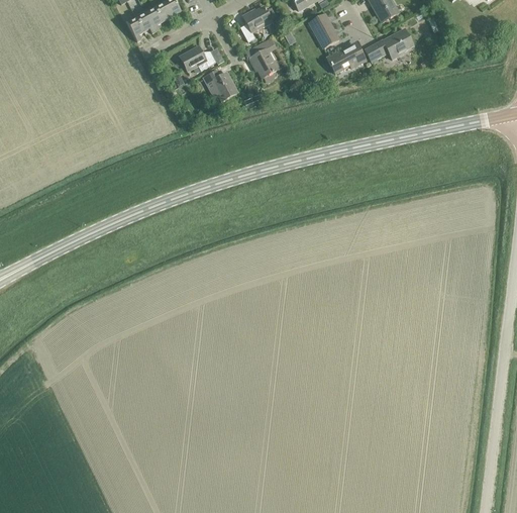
[(164,1),(174,20),(177,18),(175,13),(180,10),(175,0),(166,0),(164,1)]
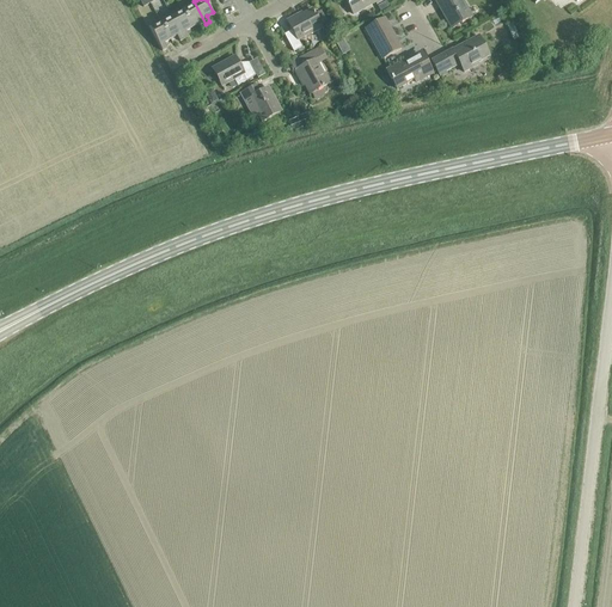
[(347,0),(353,10),(371,0),(347,0)]
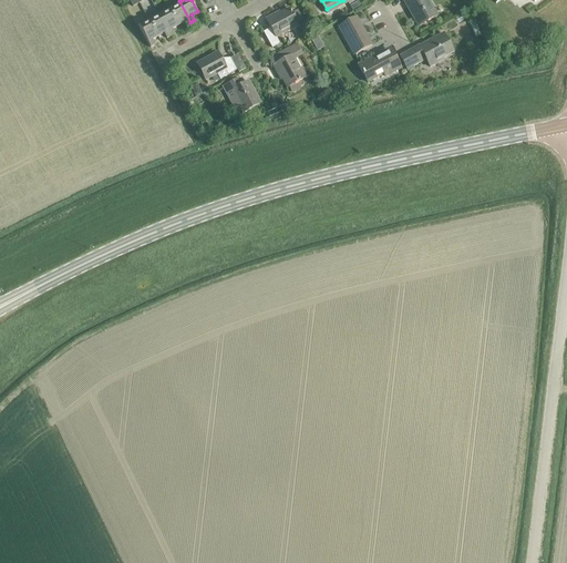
[(404,0),(418,23),(436,12),(429,0),(404,0)]
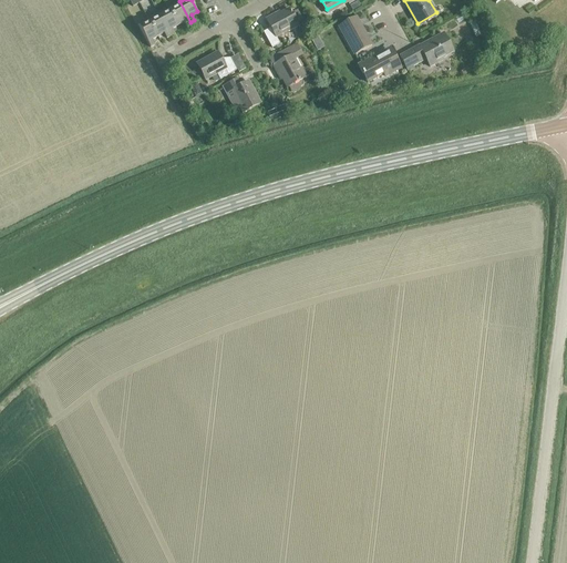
[(186,24),(191,22),(179,1),(168,7),(177,22),(184,19),(186,24)]
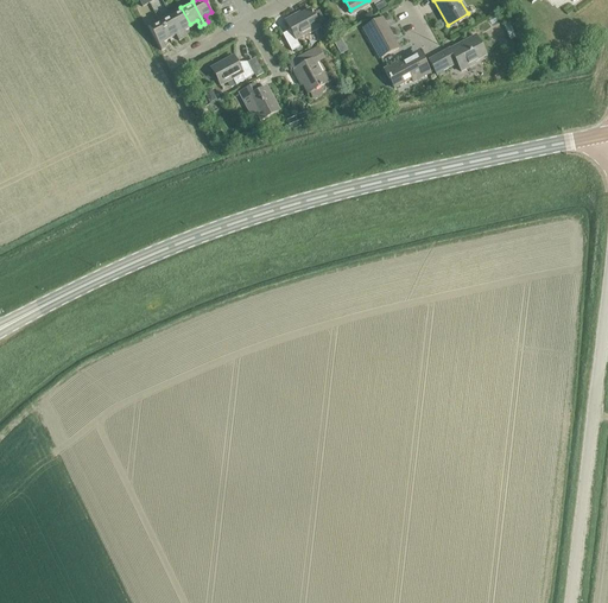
[(318,7),(312,11),(310,6),(296,13),(295,12),(285,17),(290,26),(282,30),(291,48),(299,43),(296,35),(320,21),(318,20),(324,17),(318,7)]
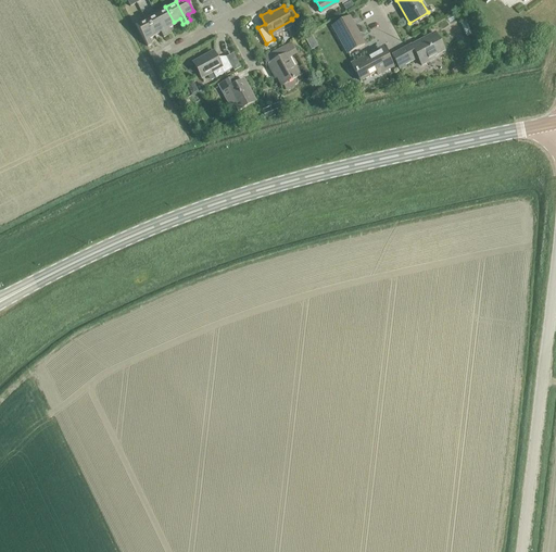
[(168,25),(174,22),(165,7),(155,12),(166,33),(171,30),(168,25)]
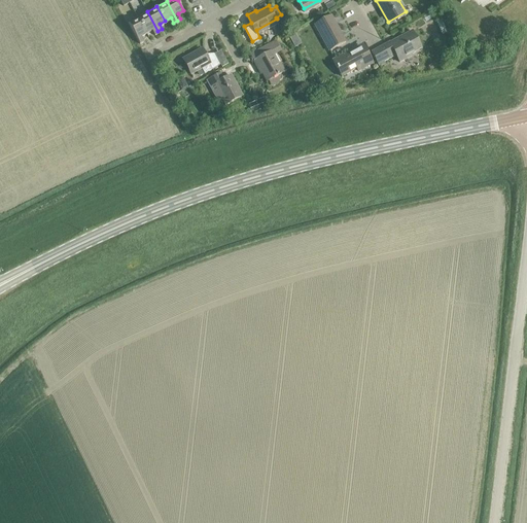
[(443,6),(435,8),(440,23),(447,21),(443,6)]
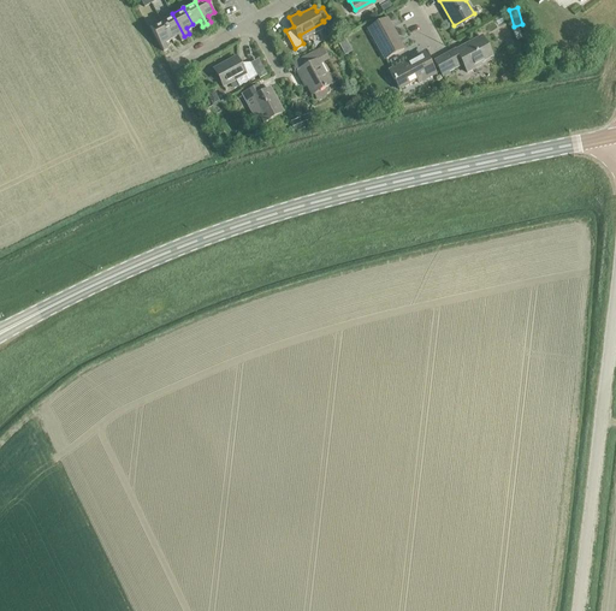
[(181,37),(184,36),(172,13),(161,19),(171,36),(178,33),(181,37)]
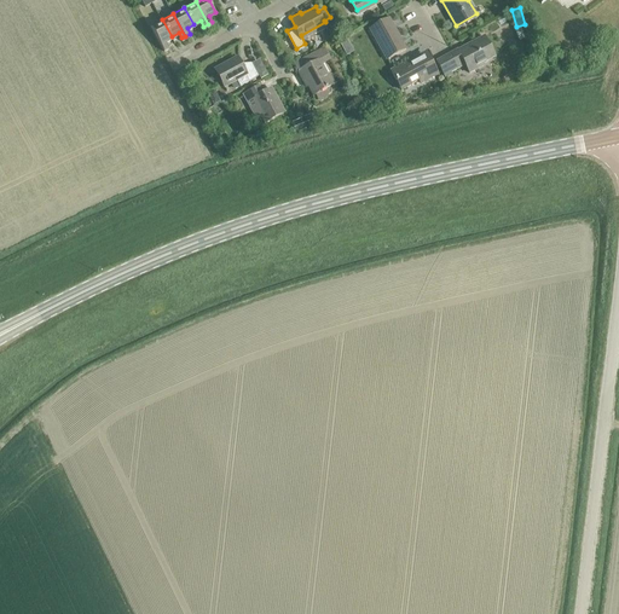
[(370,25),(386,56),(405,46),(388,15),(370,25)]
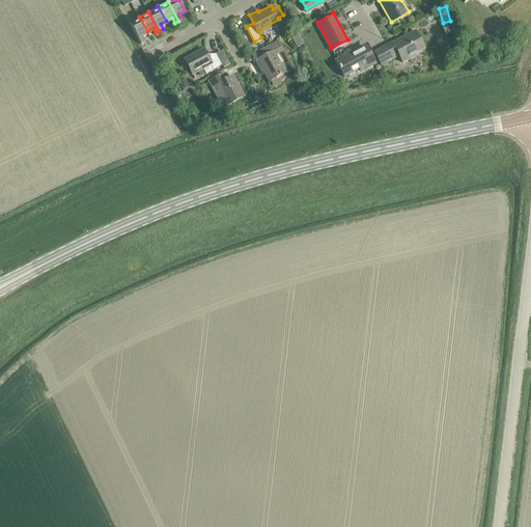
[(141,34),(147,31),(139,17),(130,22),(140,40),(144,38),(141,34)]
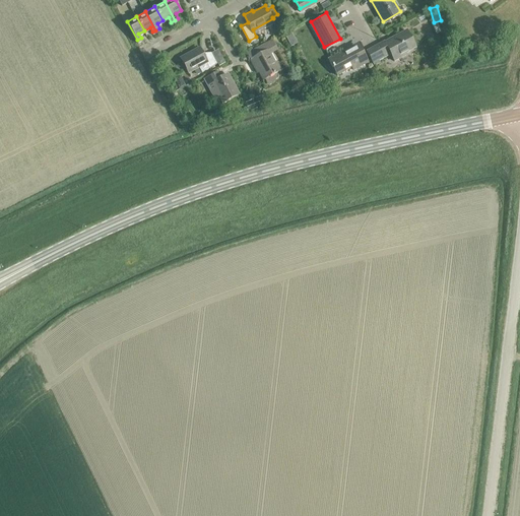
[(393,59),(405,52),(404,50),(415,45),(406,27),(366,49),(373,63),(379,60),(378,58),(390,52),(393,59)]
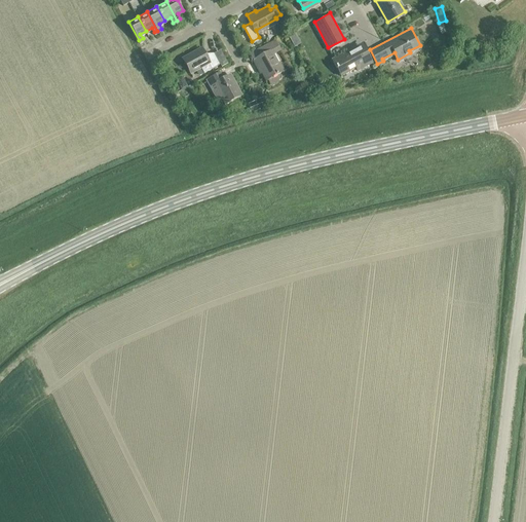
[(262,53),(253,58),(265,79),(267,77),(270,83),(278,79),(275,73),(282,70),(271,51),(279,47),(275,37),(259,46),(262,53)]
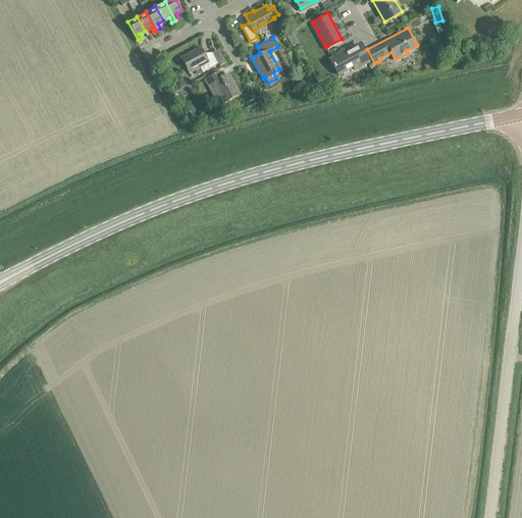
[(354,67),(368,60),(360,44),(346,51),(345,49),(329,57),(337,73),(353,65),(354,67)]
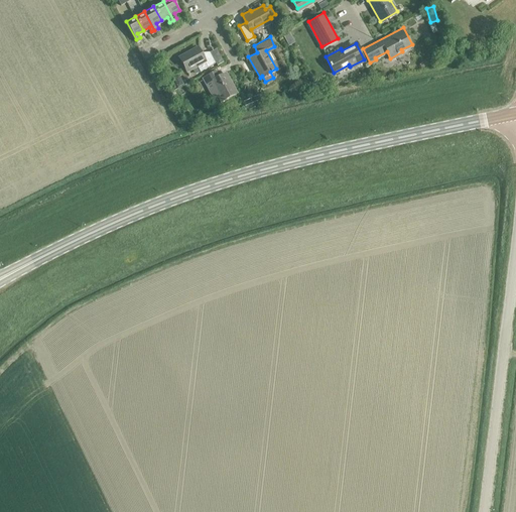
[(210,49),(202,53),(198,45),(178,54),(186,70),(205,60),(207,66),(216,60),(210,49)]
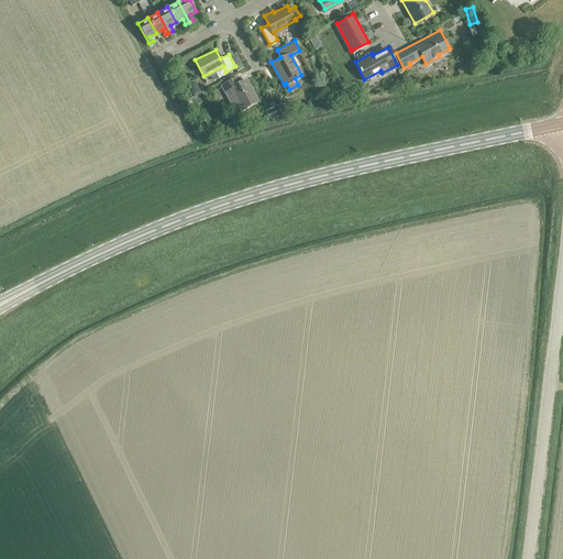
[(245,77),(239,81),(235,75),(221,84),(234,106),(239,102),(242,109),(258,99),(245,77)]
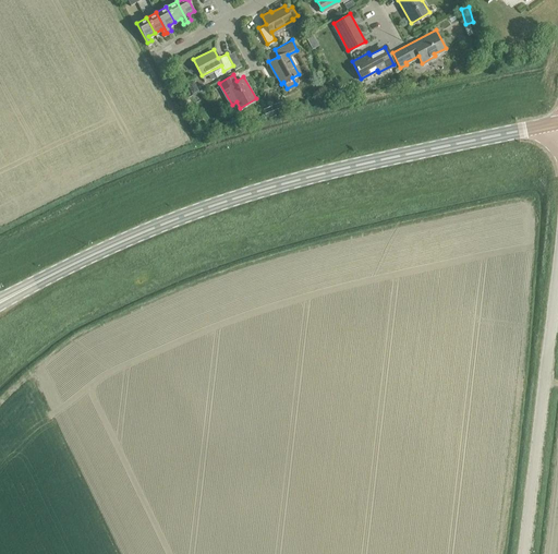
All buildings are outlined.
